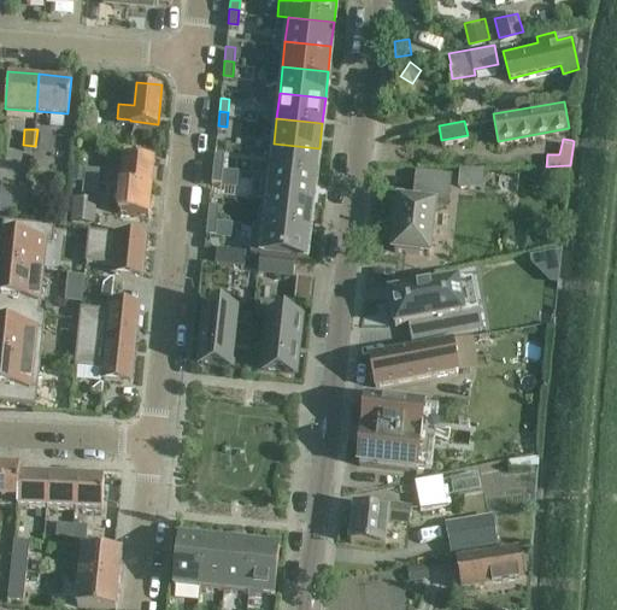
[(274,144),(268,144),(264,171),(270,172),(316,177),(319,148),(274,144)]
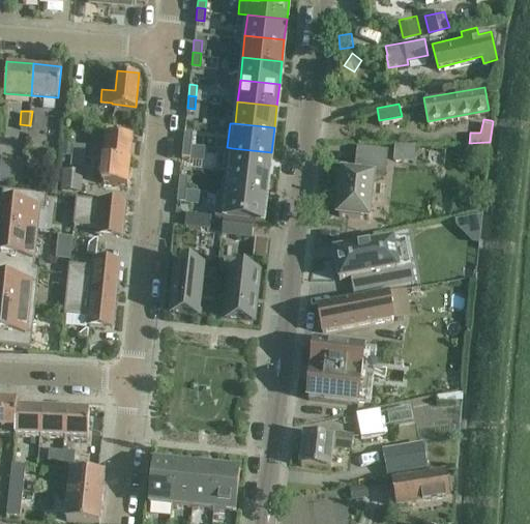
[(104,155),(129,158),(133,134),(106,131),(104,155)]
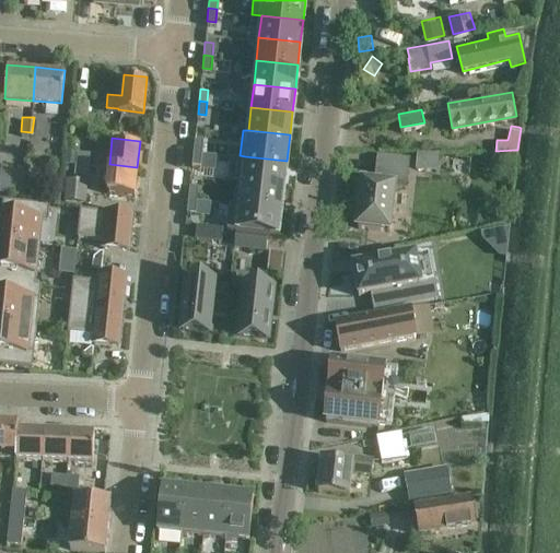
[(65,148),(63,159),(76,160),(77,149),(65,148)]
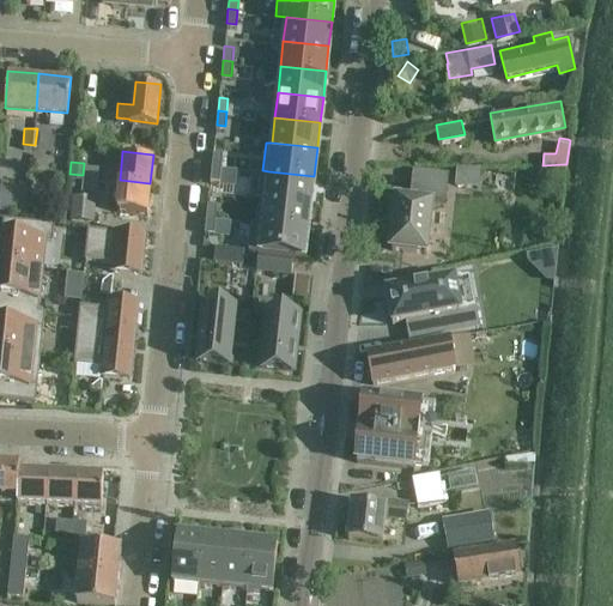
[(83,175),(98,177),(99,164),(84,163),(83,175)]
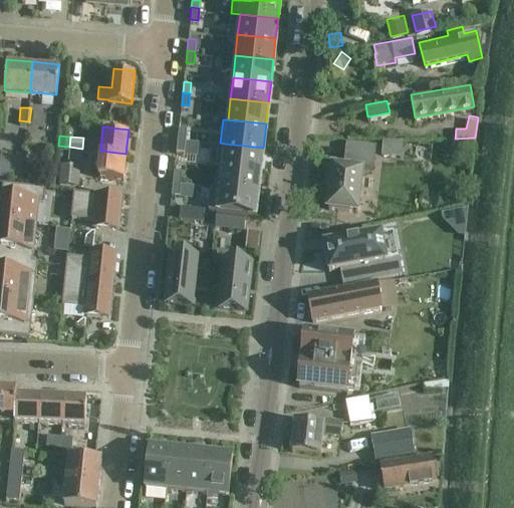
[(184,149),(184,150),(198,152),(199,139),(185,137),(184,149)]
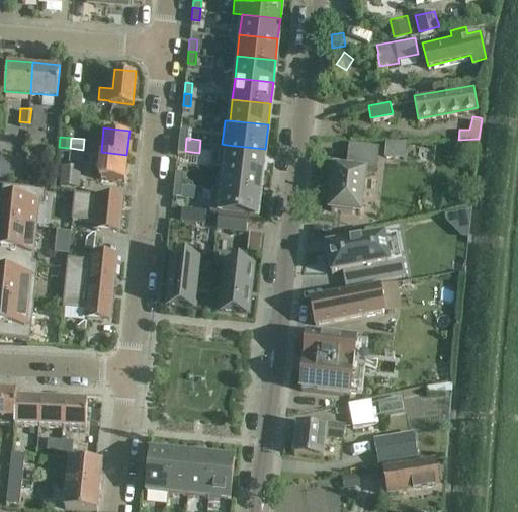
[(375,170),(378,144),(350,141),(348,158),(350,158),(349,166),(335,164),(331,206),(361,210),(365,169),(375,170)]
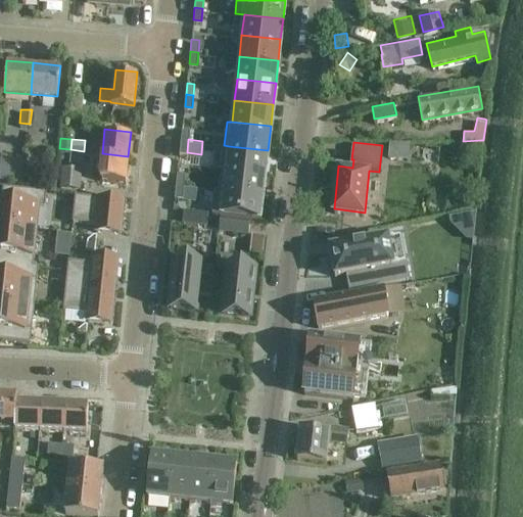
[(229,146),(227,166),(266,171),(268,150),(229,146)]
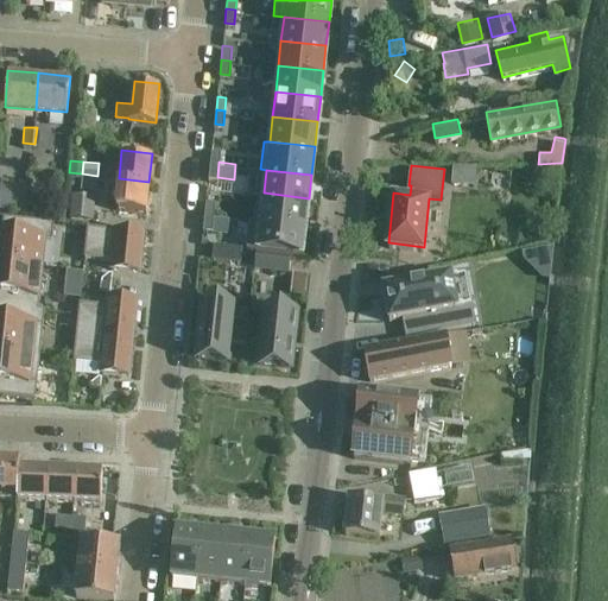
[(95,189),(97,176),(82,174),(80,187),(95,189)]
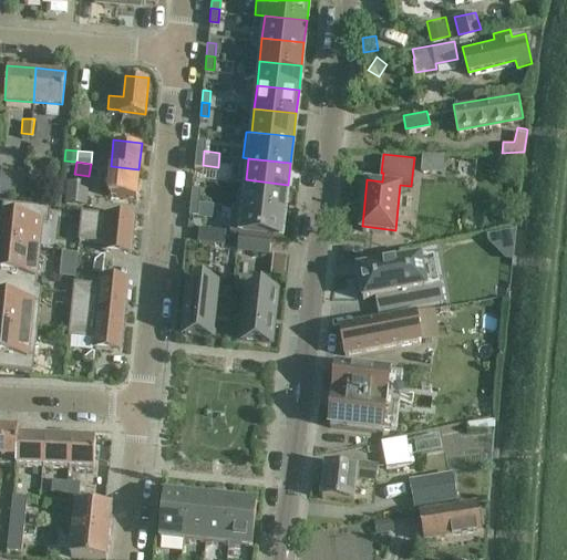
[(0,192),(23,195),(27,168),(1,166),(0,176),(0,192)]
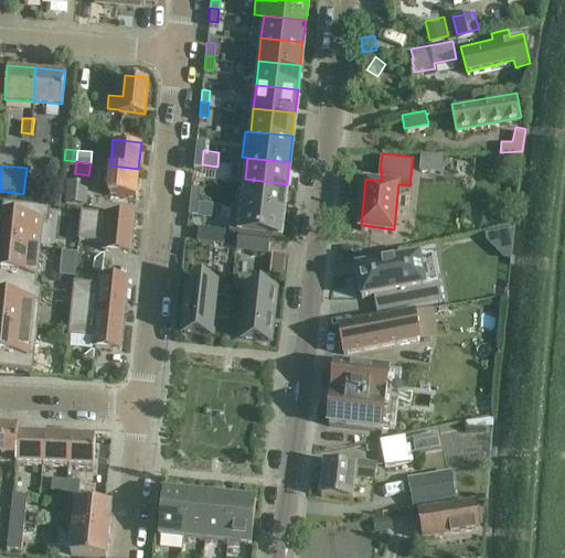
[(138,169),(110,165),(106,165),(105,175),(109,176),(107,191),(136,194),(138,169)]
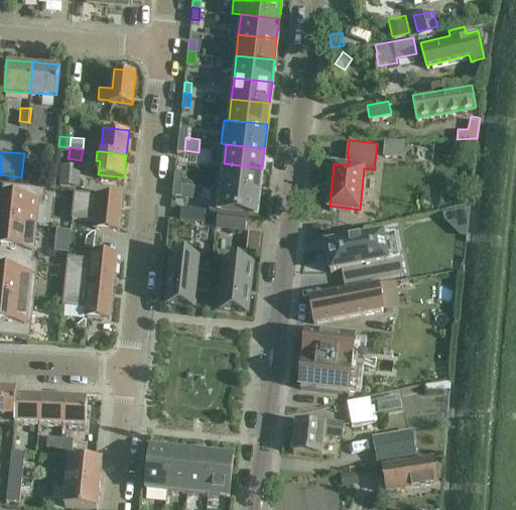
[(79,183),(81,163),(60,161),(58,182),(79,183)]
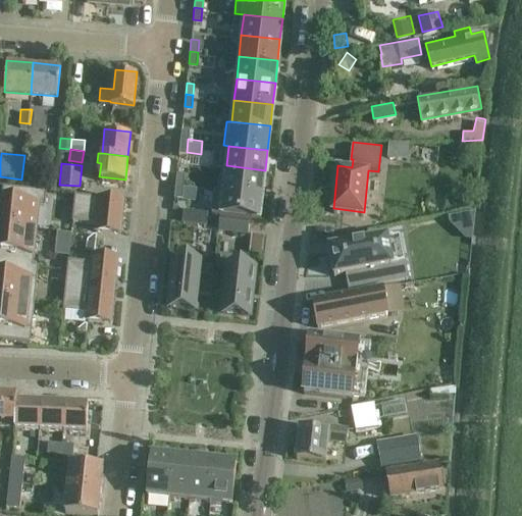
[(55,184),(57,165),(47,164),(45,183),(55,184)]
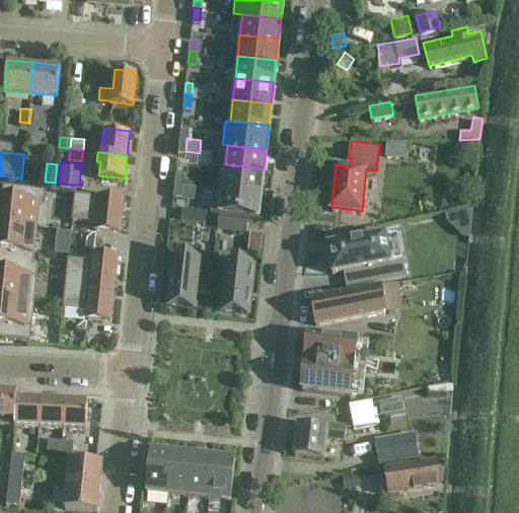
[(220,165),(217,186),(262,191),(264,169),(225,164),(220,164),(220,165)]
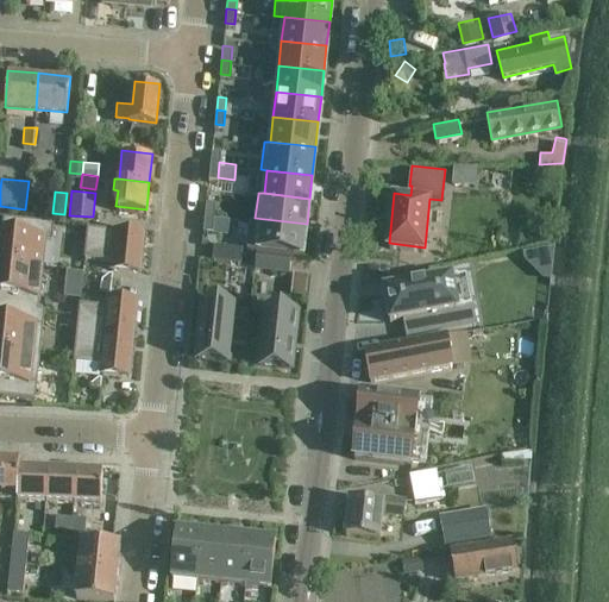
[(0,258),(43,263),(45,236),(51,237),(54,220),(5,214),(4,229),(0,229),(0,258)]
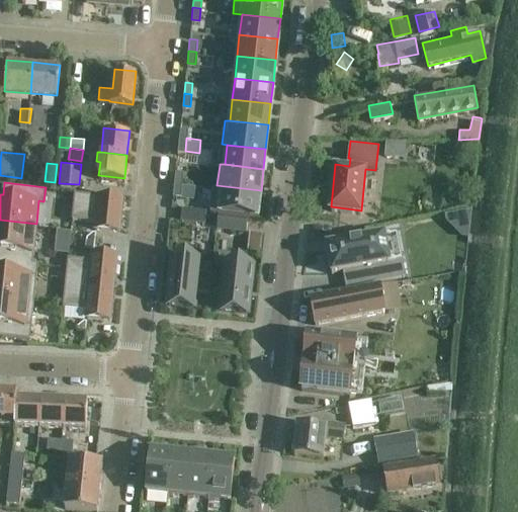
[(212,185),(209,208),(258,214),(261,190),(217,185),(212,185)]
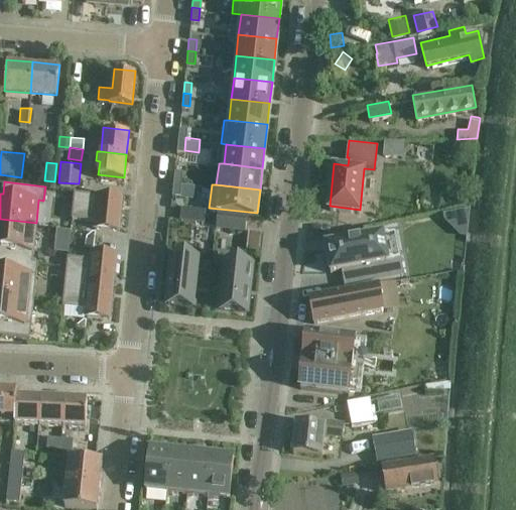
[(119,227),(122,195),(74,188),(72,215),(96,218),(95,225),(119,227)]
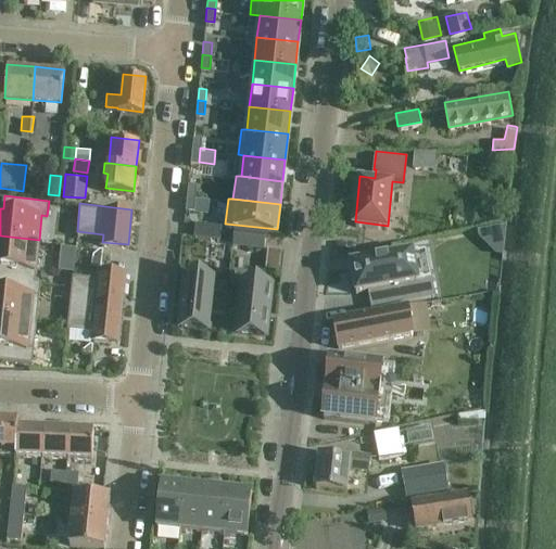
[(196,220),(194,233),(219,235),(222,224),(196,220)]
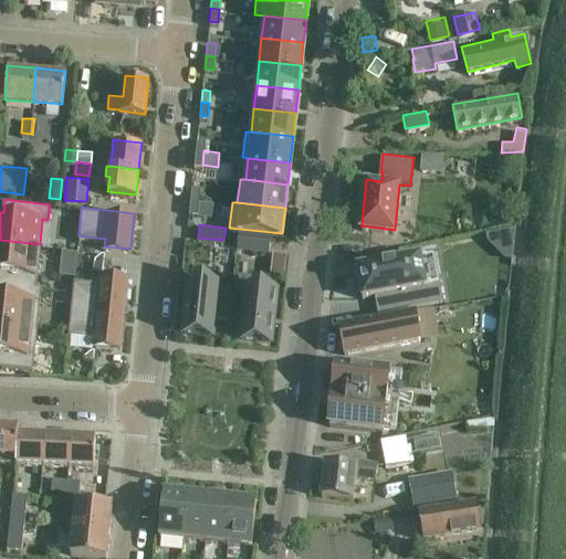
[(514,224),(485,231),(486,238),(504,254),(511,255),(514,224)]
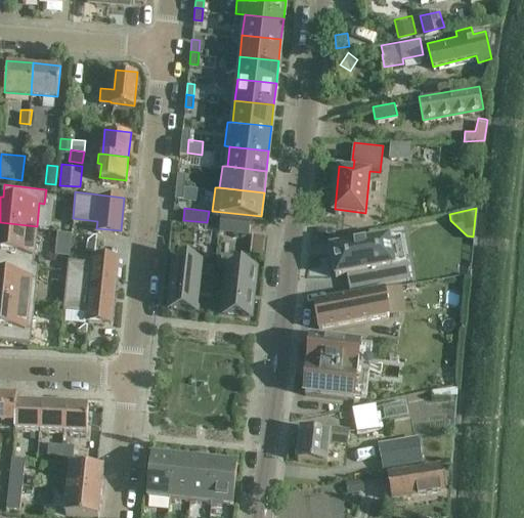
[(220,213),(218,228),(249,232),(251,216),(220,213)]
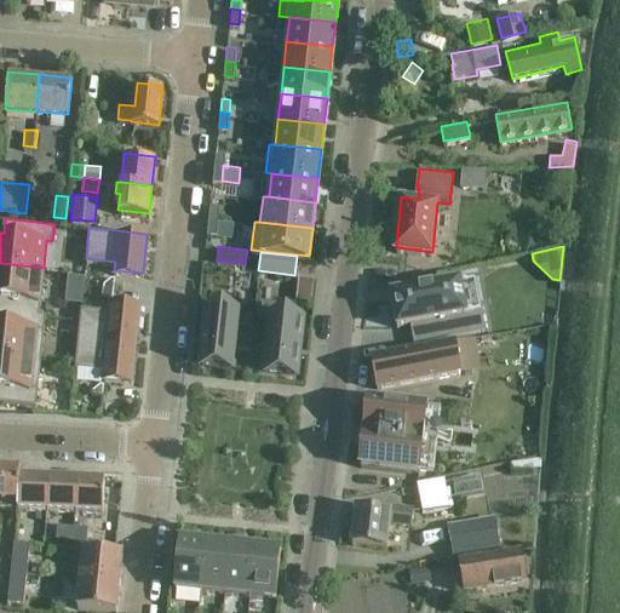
[(0,307),(39,311),(44,268),(0,263),(0,307)]
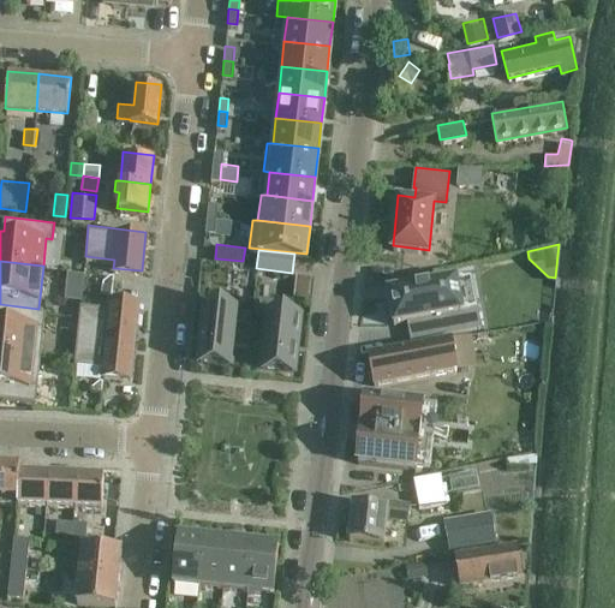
[(66,268),(66,276),(83,278),(84,270),(66,268)]
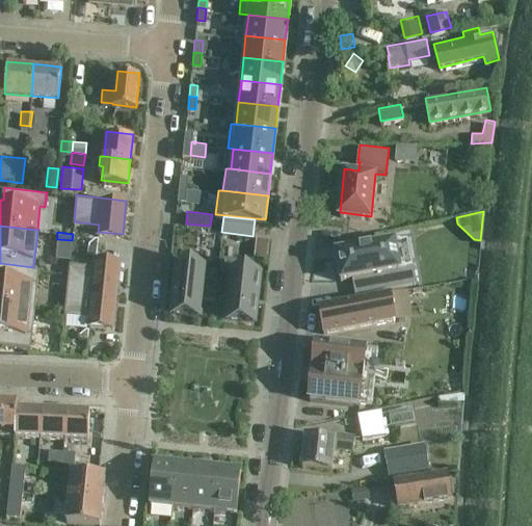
[(88,243),(88,244),(97,245),(97,244),(98,236),(95,236),(88,241),(88,243)]
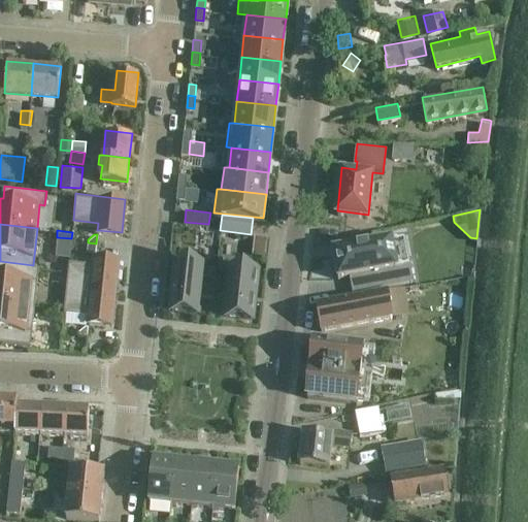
[(392,236),(333,248),(333,250),(337,275),(348,273),(351,273),(353,289),(411,279),(408,263),(397,265),(392,236)]
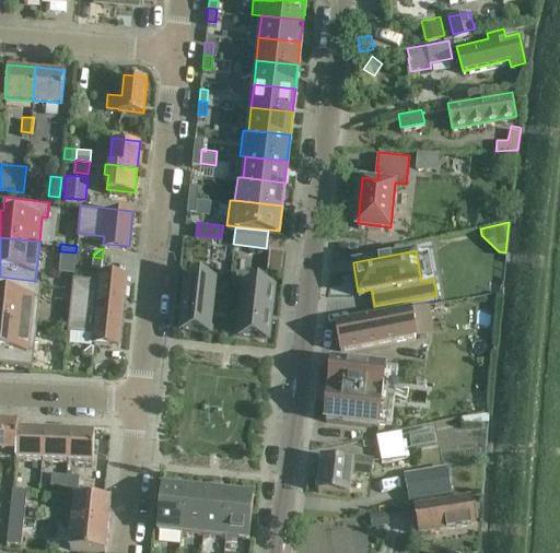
[(93,257),(92,265),(101,266),(102,258),(93,257)]
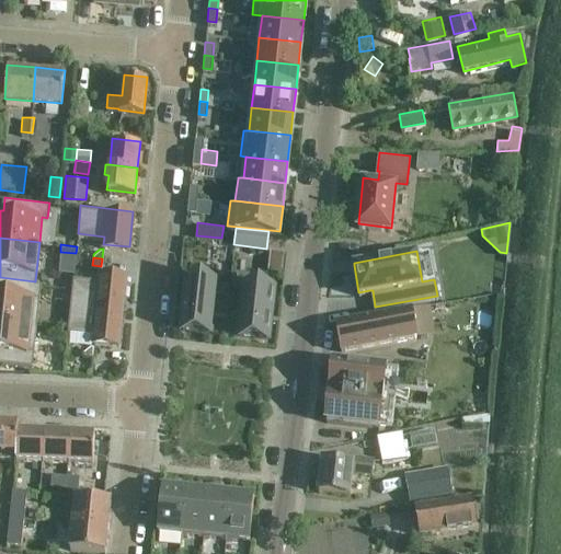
[(70,302),(123,308),(126,273),(101,270),(100,278),(73,275),(70,302)]
